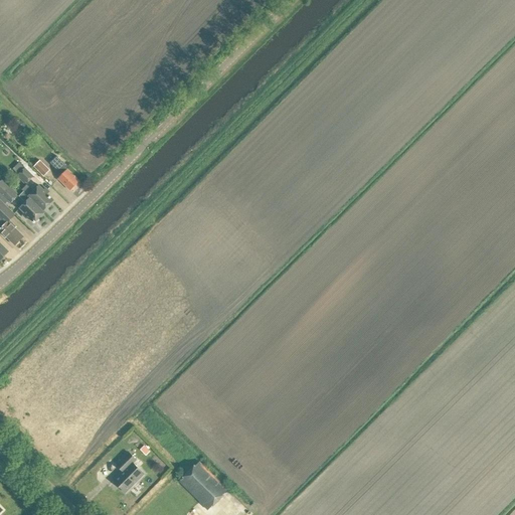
[(70,191),(79,182),(67,170),(65,167),(66,166),(56,156),(49,163),(61,175),(58,179),(70,191)]
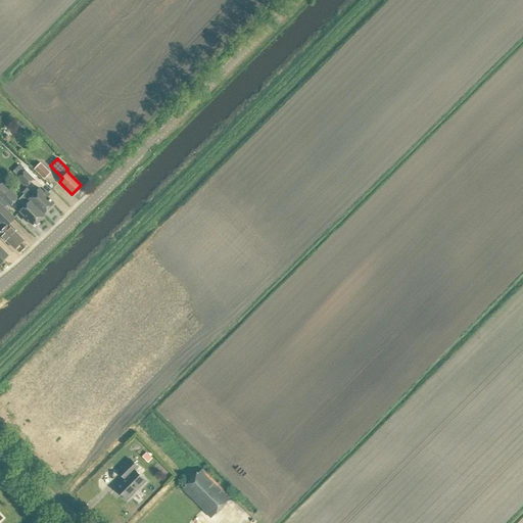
[(51,173),(41,162),(35,170),(45,180),(51,173)]
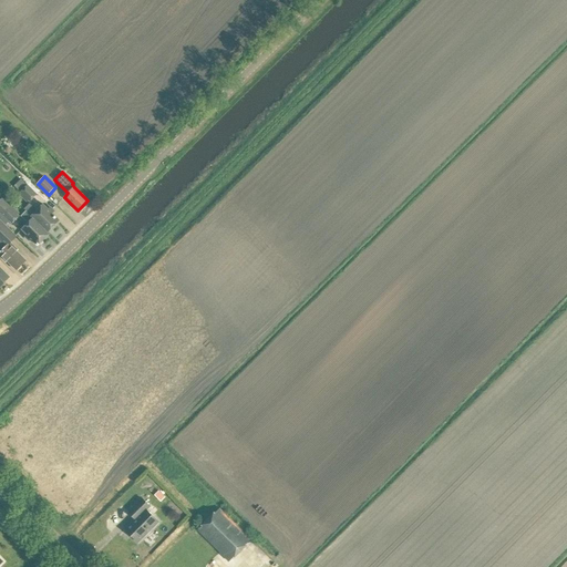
[(38,195),(28,185),(19,194),(27,203),(29,202),(30,203),(38,195)]
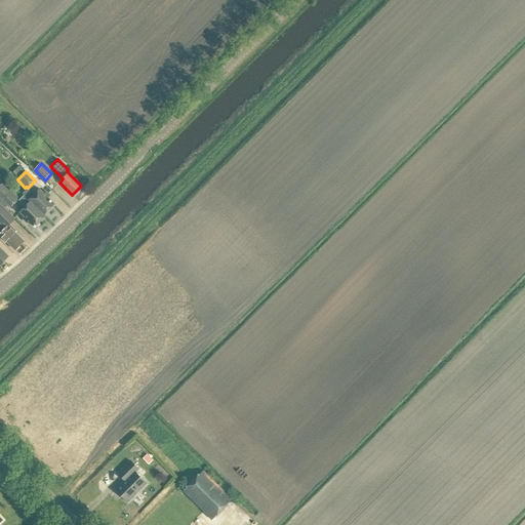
[(10,190),(9,191),(2,185),(0,186),(0,197),(2,199),(11,208),(18,200),(17,199),(18,198),(10,190)]
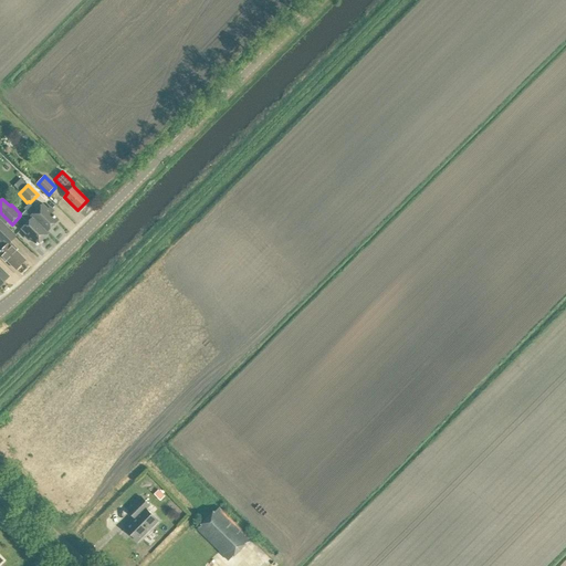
[(33,218),(48,232),(60,220),(44,205),(38,210),(31,203),(24,209),(33,218)]
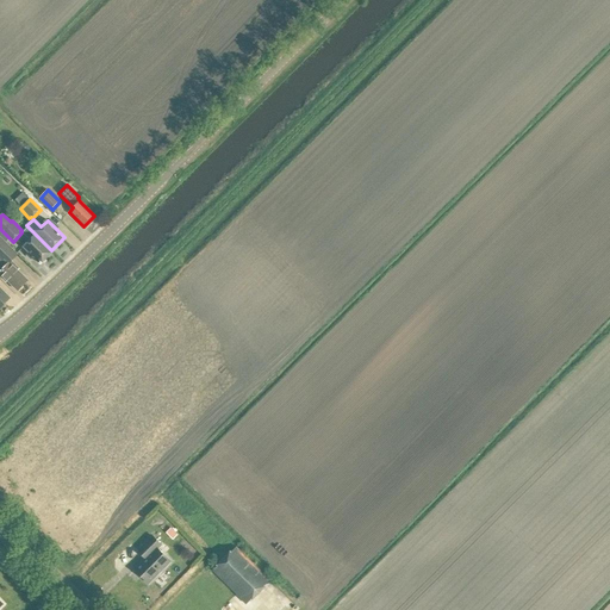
[(51,250),(29,228),(23,232),(31,240),(23,248),(41,265),(53,253),(51,250)]
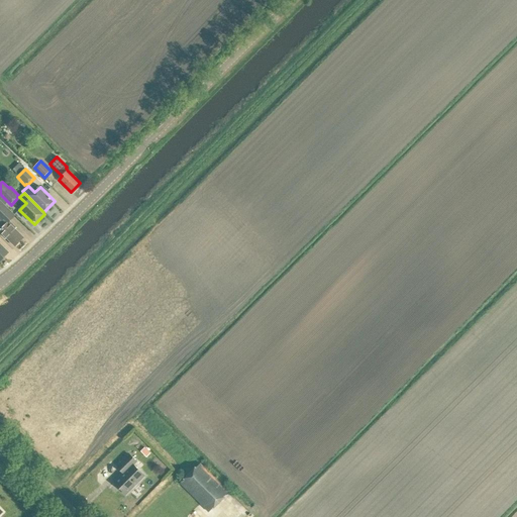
[(0,227),(1,228),(0,229),(0,233),(5,238),(7,237),(15,246),(23,238),(14,229),(16,227),(9,221),(15,215),(0,200),(0,227)]
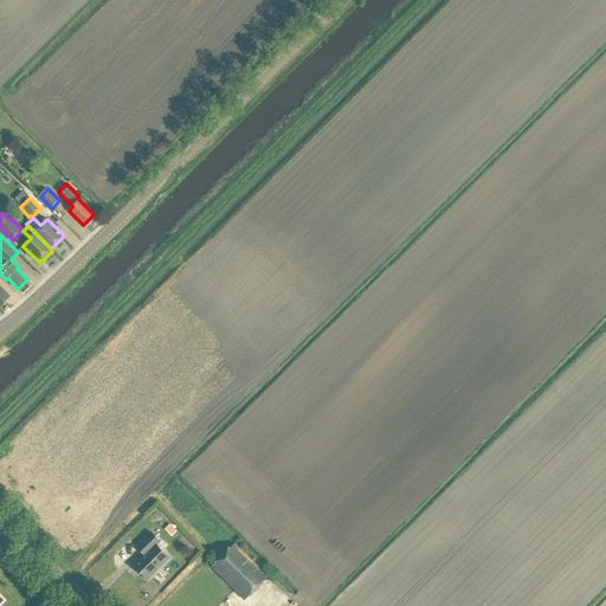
[(0,307),(10,296),(0,287),(0,307)]
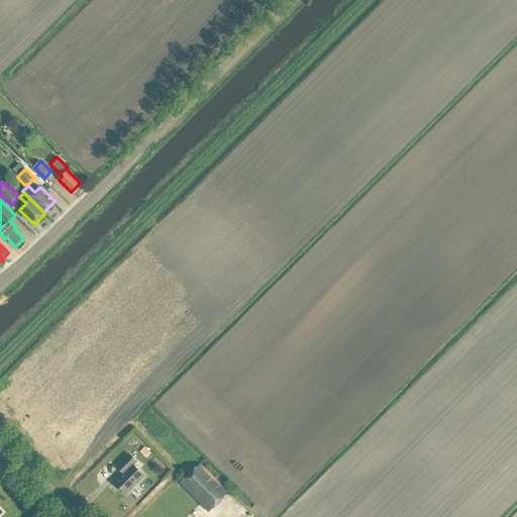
[(125,497),(144,479),(131,466),(135,460),(130,454),(114,470),(121,477),(113,484),(125,497)]
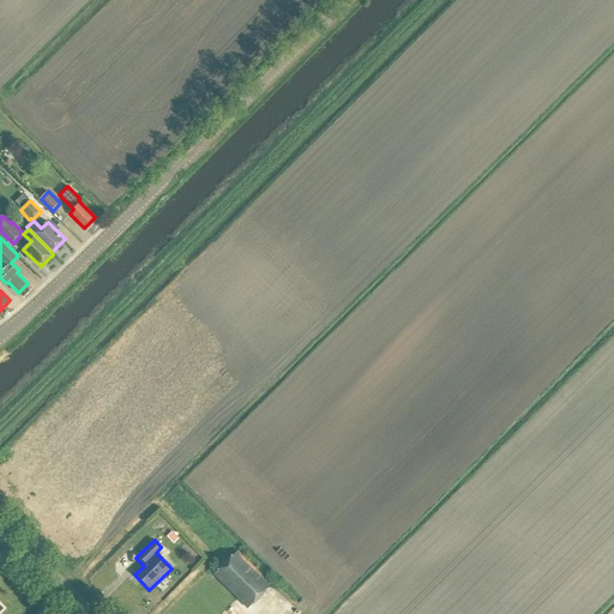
[(248,609),(272,585),(238,552),(214,576),(248,609)]
